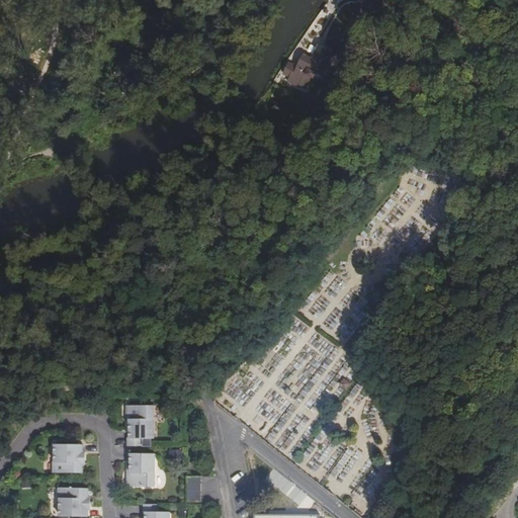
[(319,45),(312,60),(317,62),(323,48),(319,45)]
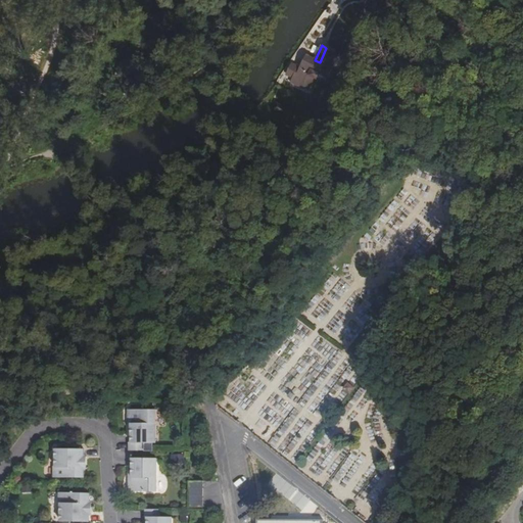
[(315,79),(325,83),(338,54),(326,48),(320,62),(315,60),(307,56),(301,67),(293,63),(287,75),(294,79),(292,83),(302,88),(303,87),(308,90),(315,79)]
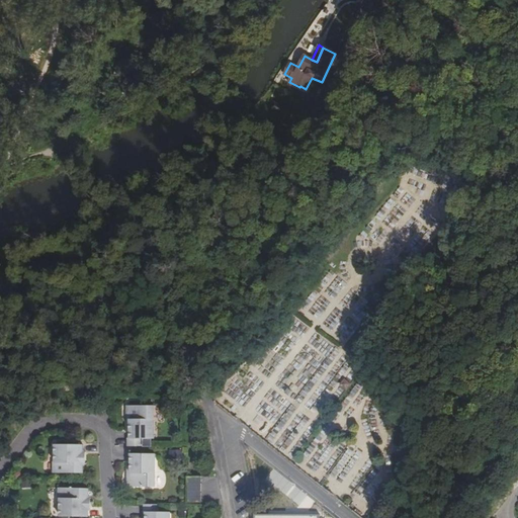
[(280,114),(289,119),(294,109),(287,105),(285,107),(275,102),(272,108),(281,112),(280,114)]
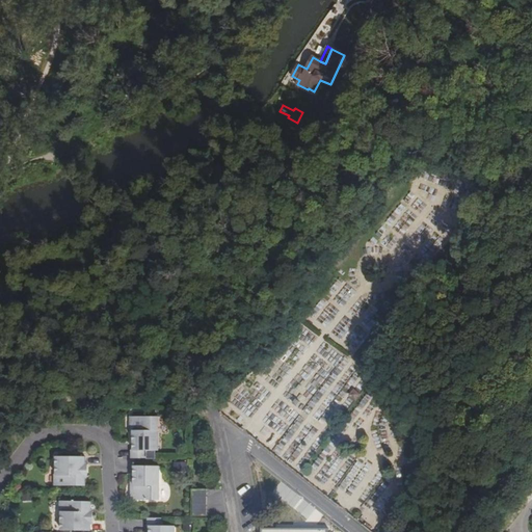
[(130,457),(144,457),(145,450),(158,450),(158,417),(133,416),(132,436),(132,448),(130,448),(130,457)]
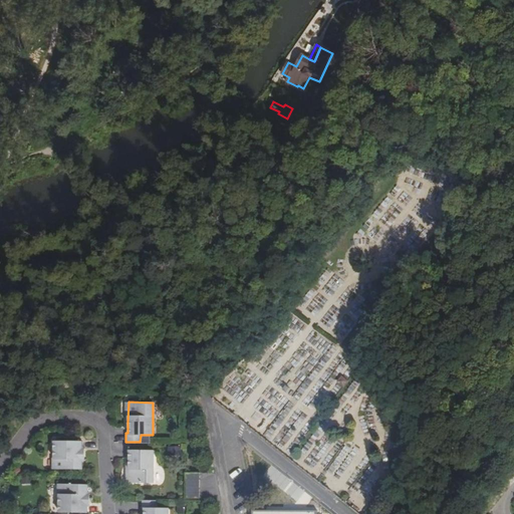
[(81,459),(81,448),(81,440),(52,440),(53,457),(51,457),(51,468),(81,468),(81,459)]
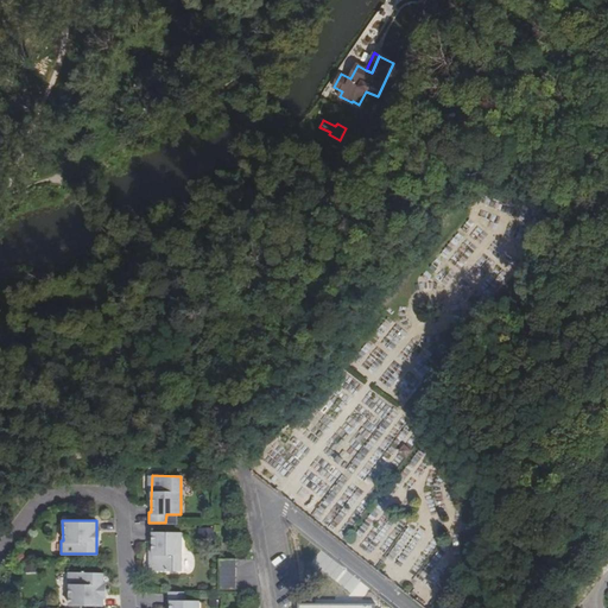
[(151,545),(152,569),(181,570),(181,531),(151,531),(151,545)]
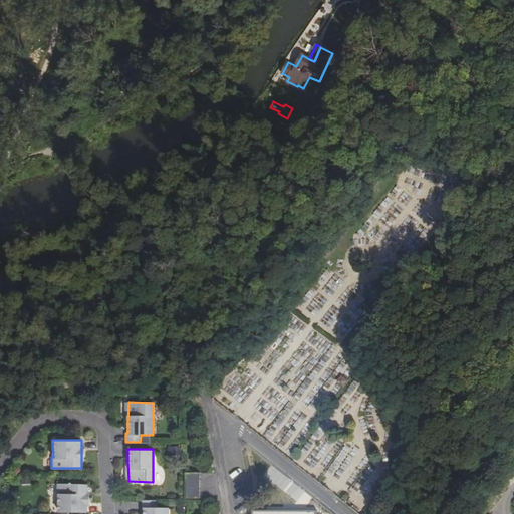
[(199,472),(185,471),(185,500),(193,500),(199,500),(199,472)]
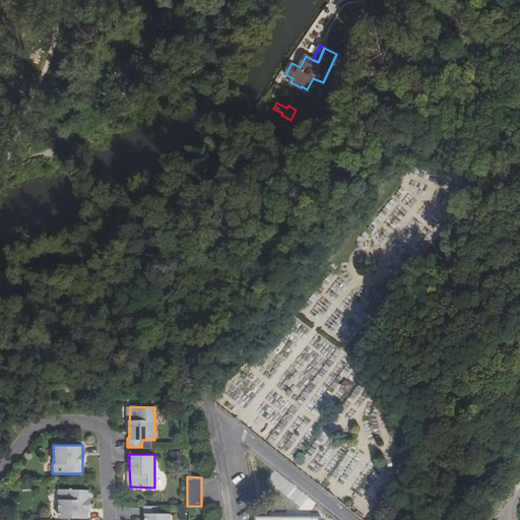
[(87,517),(87,511),(87,499),(88,490),(57,489),(57,500),(58,500),(58,516),(87,517)]
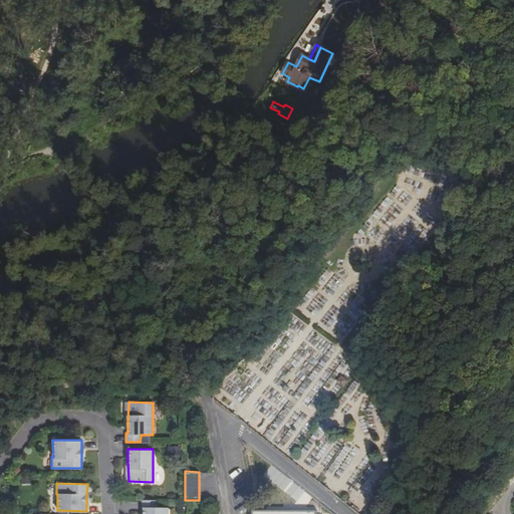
[(157,507),(157,499),(142,499),(142,507),(144,507),(143,513),(168,513),(169,508),(157,507)]
